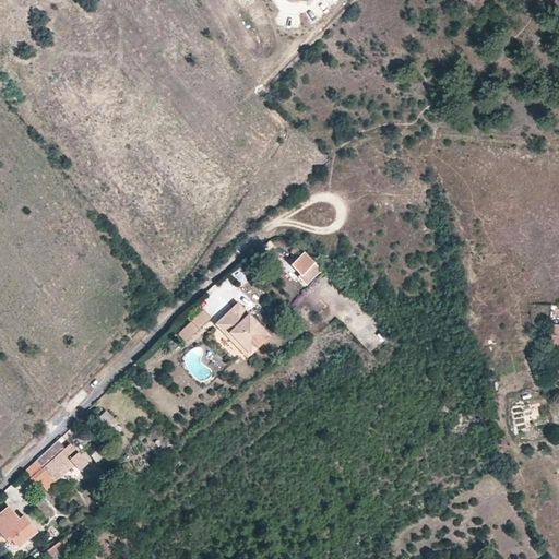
[(294,253),(293,256),(288,259),(293,263),(292,264),(300,274),(298,276),(305,283),(319,269),(302,252),(299,249),(294,253)]
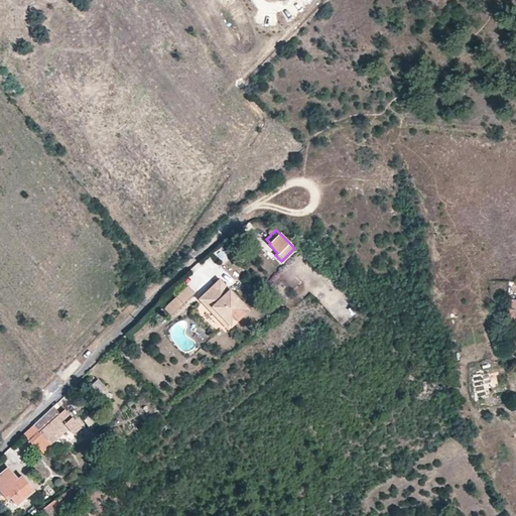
[(225,247),(216,250),(222,263),(230,260),(225,247)]
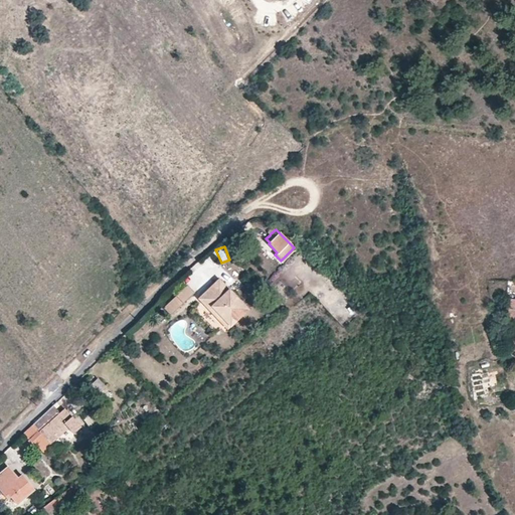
[(221,290),(225,286),(219,280),(216,283),(221,290)]
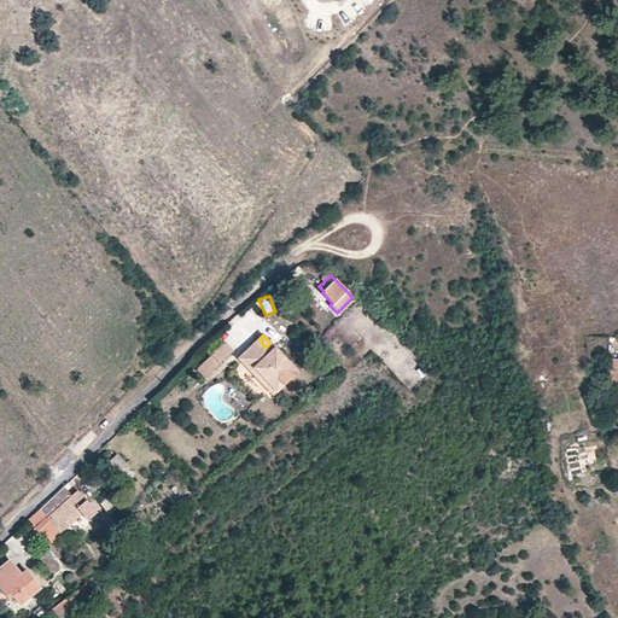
[(244,367),(266,348),(260,339),(251,347),(237,359),(244,367)]
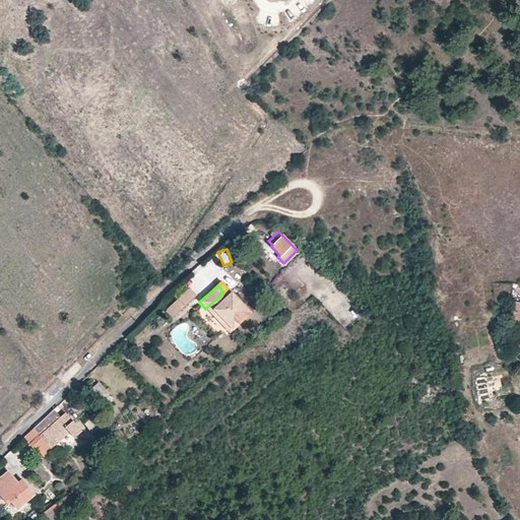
[(171,322),(187,307),(197,297),(191,289),(191,288),(185,295),(180,300),(165,315),(171,322)]
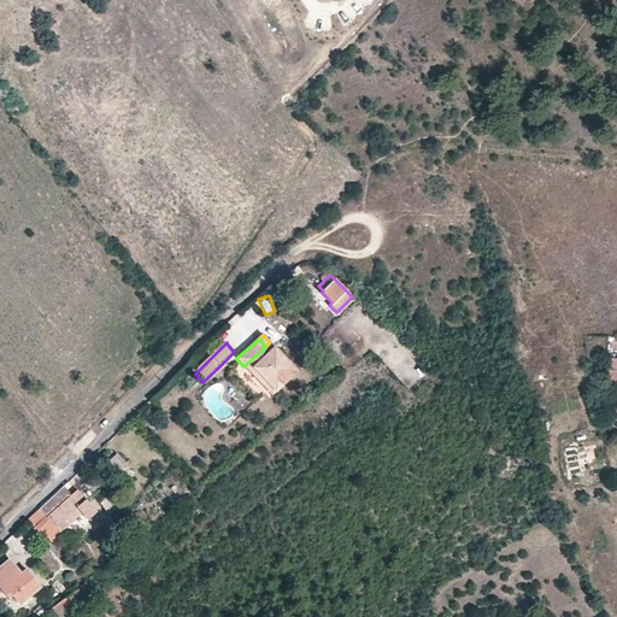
[(270,350),(265,347),(244,366),(250,372),(253,368),(275,391),(295,371),(274,347),(270,350)]
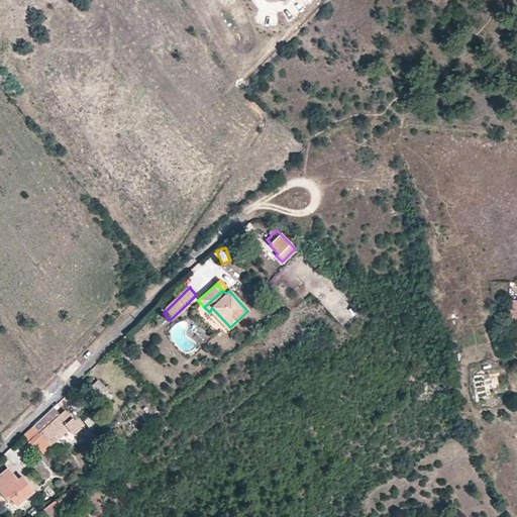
[(226,331),(230,327),(212,308),(209,312),(226,331)]
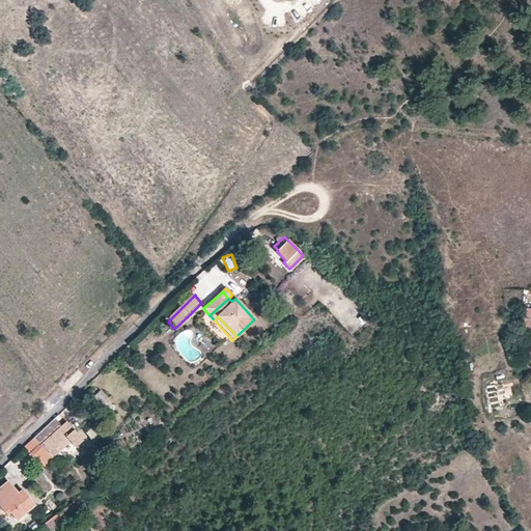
[(95,394),(92,397),(100,404),(107,398),(101,390),(95,394)]
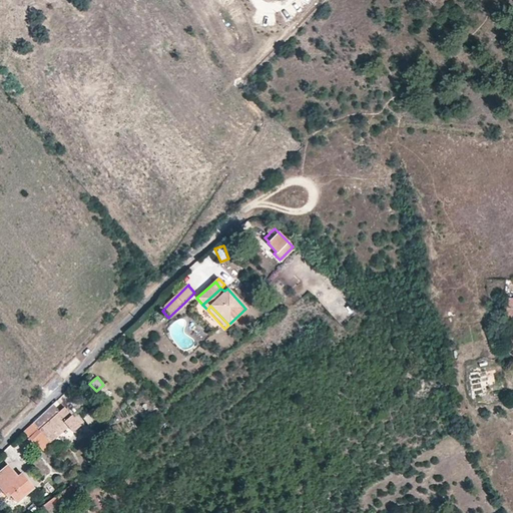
[(32,422),(37,429),(44,438),(64,421),(72,430),(79,424),(64,406),(59,410),(57,407),(53,403),(45,410),(32,422)]
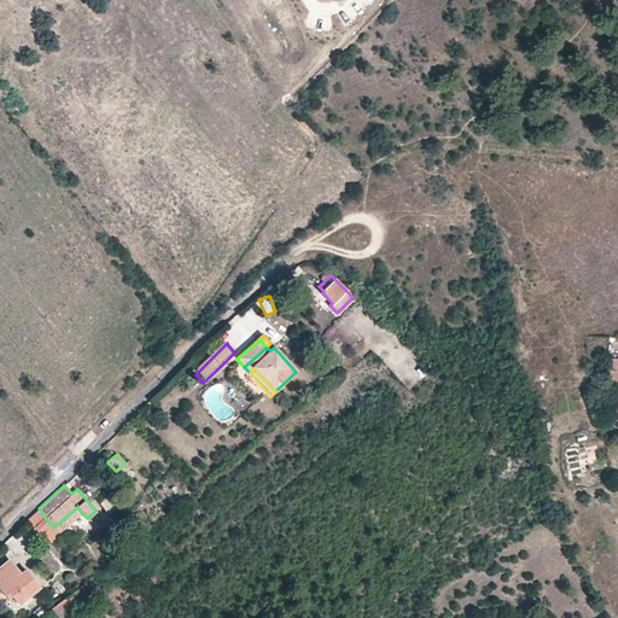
[(111,490),(98,501),(109,513),(121,503),(111,490)]
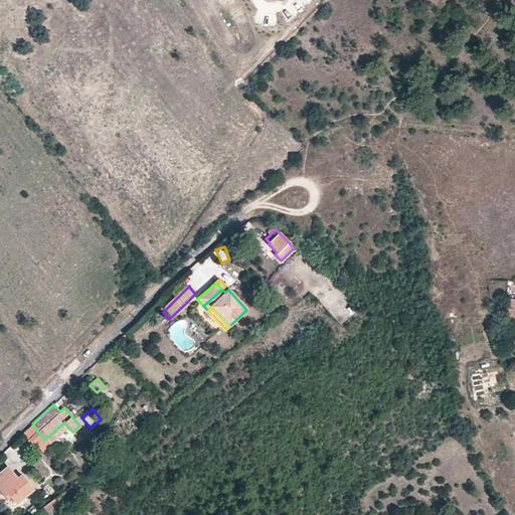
[(32,423),(22,434),(35,449),(41,444),(45,451),(50,448),(44,440),(37,431),(32,423)]
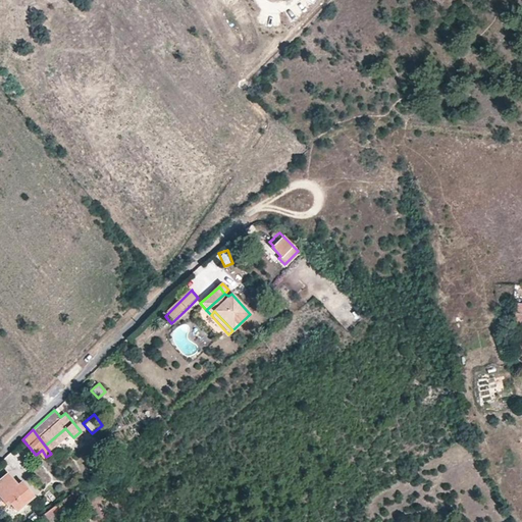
[(8,472),(0,478),(0,497),(1,499),(7,505),(10,502),(17,510),(34,494),(22,481),(18,483),(8,472)]
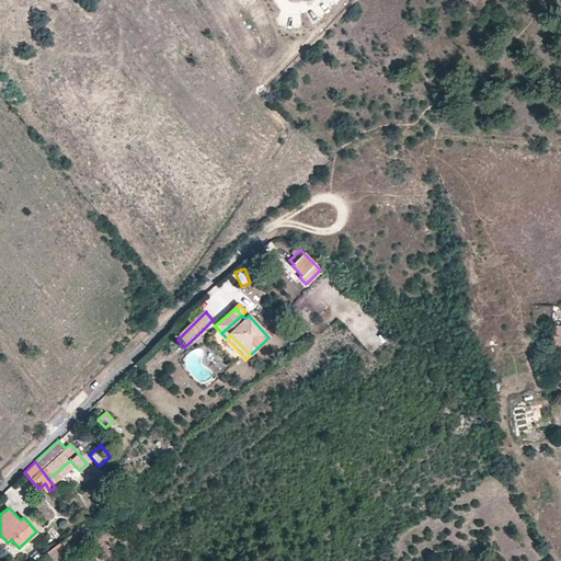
[(65,539),(69,546),(83,536),(79,529),(65,539)]
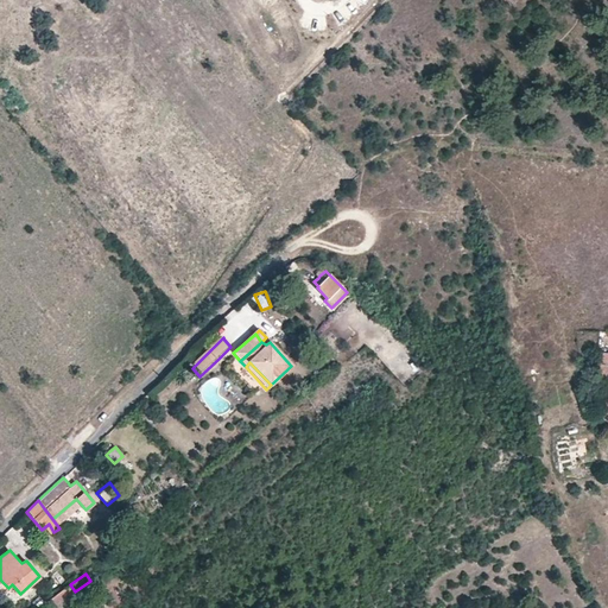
[(69,584),(49,601),(54,607),(63,607),(78,596),(75,591),(69,584)]
